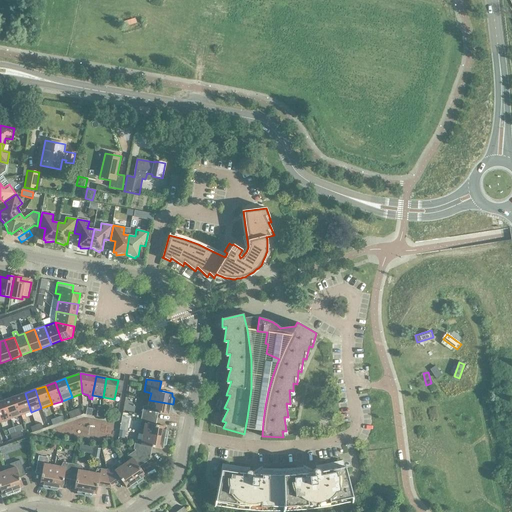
[(25,414),(31,412),(25,393),(14,397),(21,415),(23,420),(26,419),(25,414)]
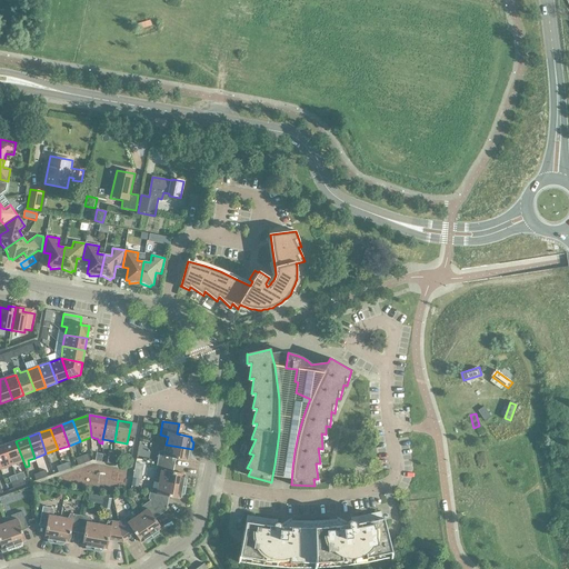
[(23,461),(16,441),(5,446),(12,466),(23,461)]
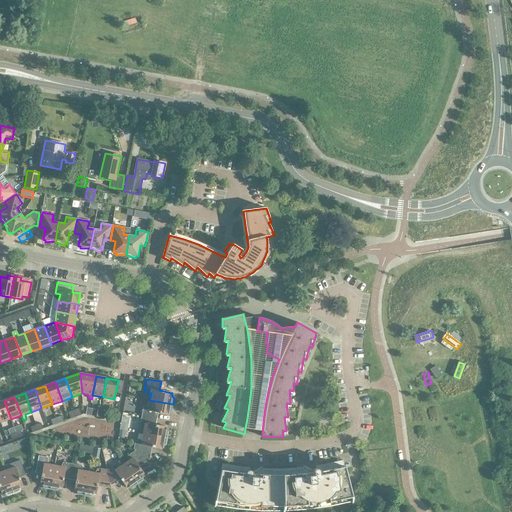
[(172,410),(173,404),(149,400),(148,406),(143,407),(142,416),(154,418),(155,412),(168,415),(169,412),(172,410)]
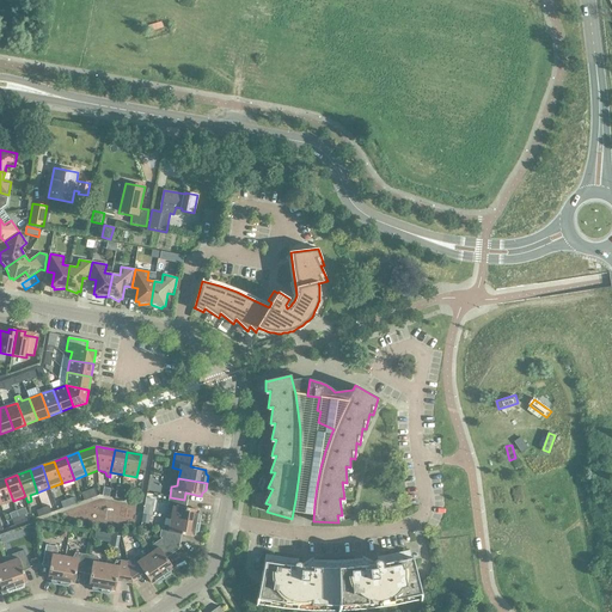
[(13,501),(5,479),(0,479),(0,503),(1,506),(13,501)]
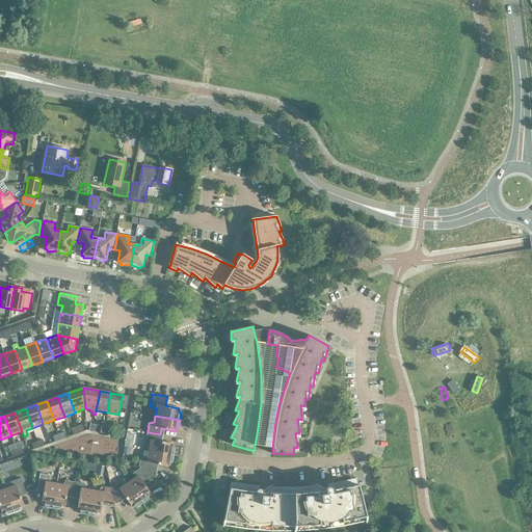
[(159,441),(160,434),(148,432),(145,443),(150,445),(149,451),(174,455),(175,449),(173,447),(173,444),(159,441)]
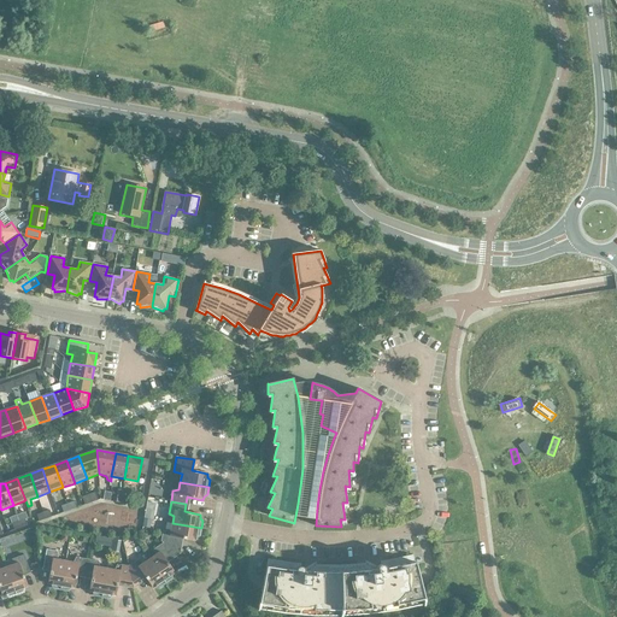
[(18,511),(6,516),(9,522),(21,518),(18,511)]
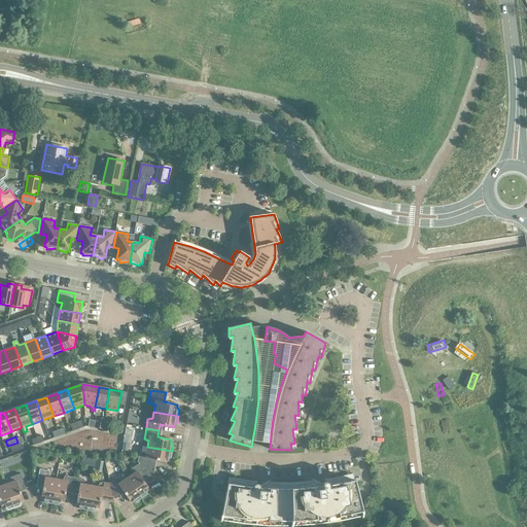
[(138,462),(139,463),(151,471),(153,459),(167,462),(168,459),(171,458),(172,451),(147,447),(146,453),(139,454),(138,462)]
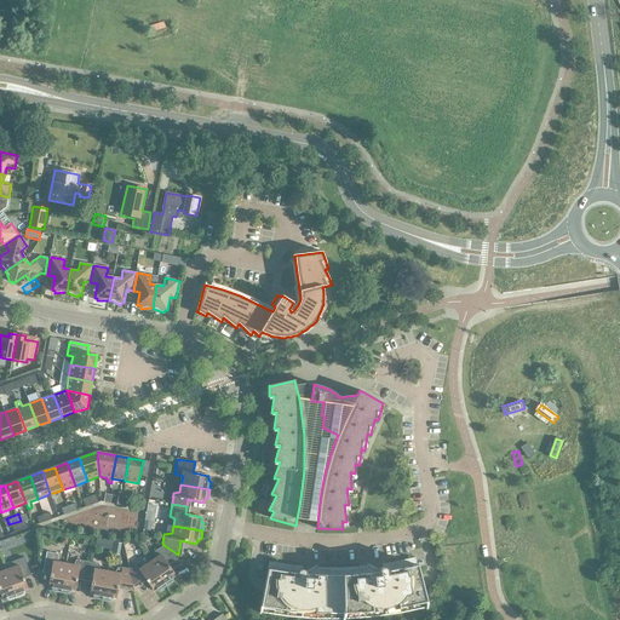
[(178,555),(164,545),(155,552),(156,557),(150,562),(167,586),(173,581),(173,578),(176,575),(167,562),(178,555)]
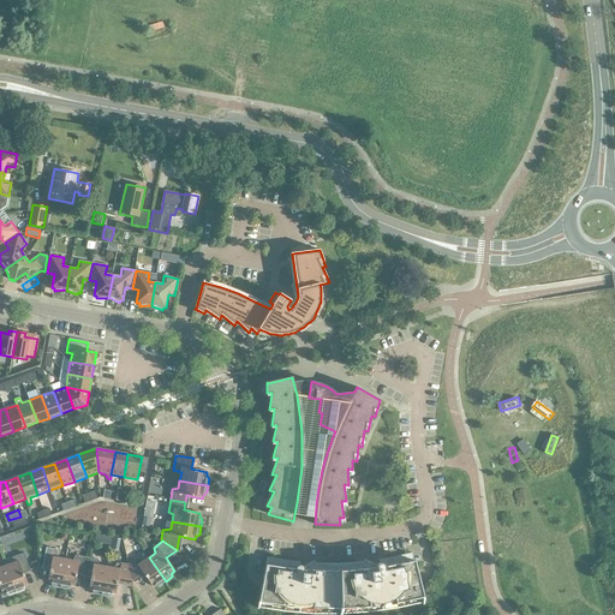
[(53,586),(60,587),(66,560),(58,559),(58,550),(47,548),(43,565),(51,566),(48,583),(52,583),(53,586)]
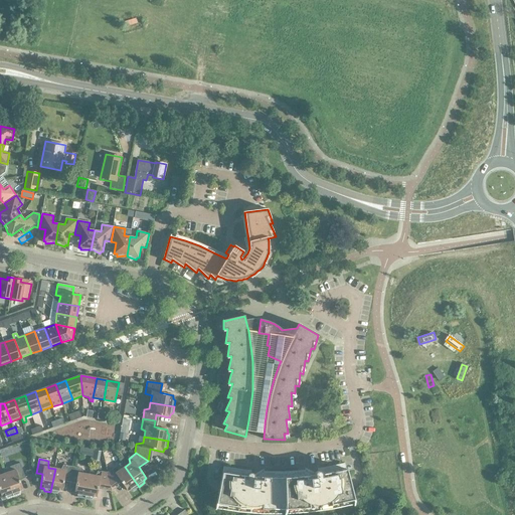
[(11,472),(5,474),(14,497),(20,494),(20,491),(23,490),(19,477),(25,475),(20,463),(11,467),(11,472)]
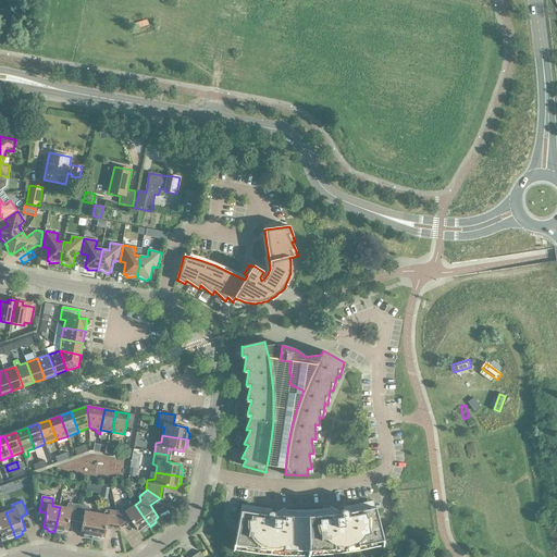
[(341,514),(341,517),(337,518),(337,516),(336,512),(334,510),(331,510),(331,509),(308,510),(285,510),(285,511),(282,512),(280,514),(279,517),(279,519),(275,519),(275,516),(275,515),(275,514),(274,514),(274,512),(273,512),(272,512),(272,509),(264,508),(243,505),(233,553),(234,553),(235,551),(259,555),(284,556),(308,556),(310,556),(334,555),(359,552),(383,546),(384,548),(385,548),(373,502),(351,506),(344,507),(344,510),(343,510),(342,511),(341,512),(341,514)]
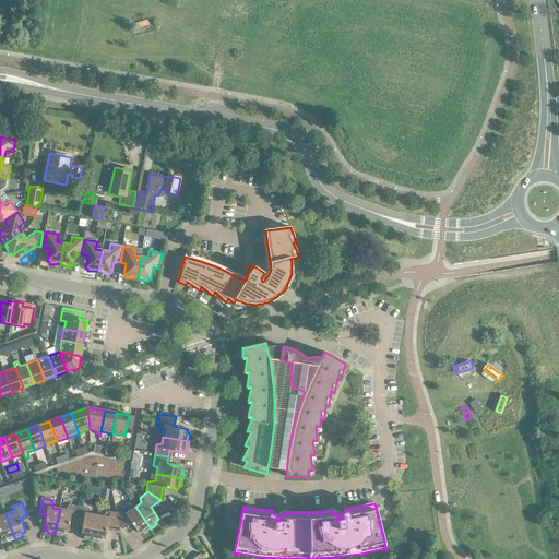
[(70,519),(78,520),(80,507),(69,504),(67,510),(60,509),(55,534),(62,536),(64,533),(68,534),(70,519)]
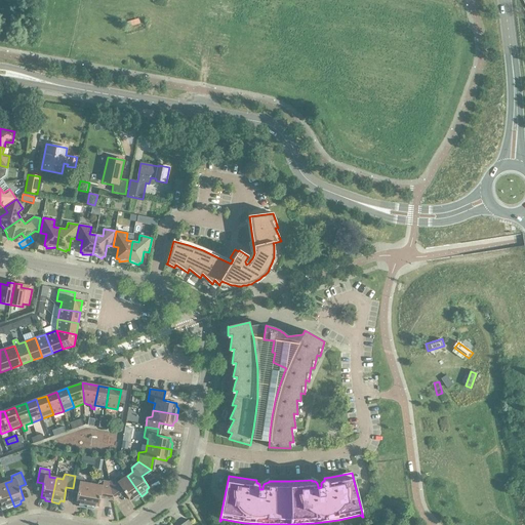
[(80,507),(87,509),(91,484),(85,483),(84,478),(75,476),(73,488),(79,489),(76,503),(79,503),(80,507)]
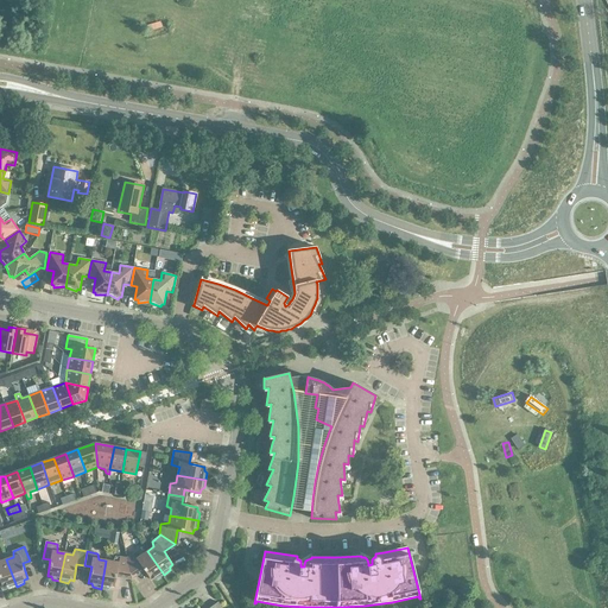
[(127,558),(131,574),(141,567),(151,580),(153,577),(158,580),(164,575),(147,551),(141,556),(137,552),(127,558)]
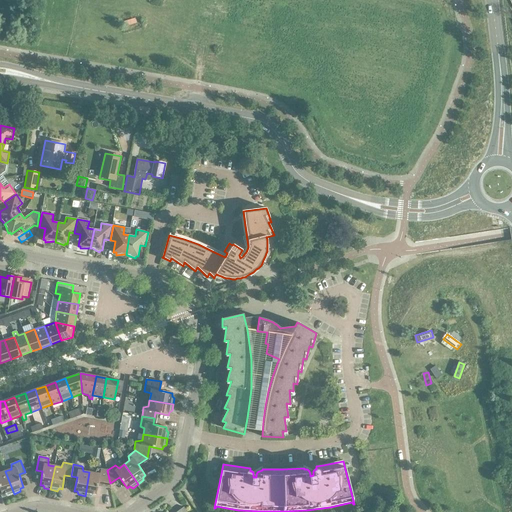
[(110,483),(107,470),(97,469),(95,473),(89,472),(85,496),(91,497),(93,494),(96,495),(99,481),(110,483)]
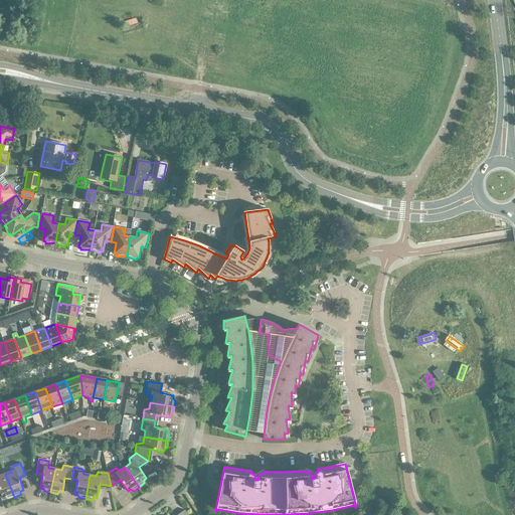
[(0,491),(2,498),(5,496),(8,499),(14,497),(5,474),(0,475),(0,491)]
